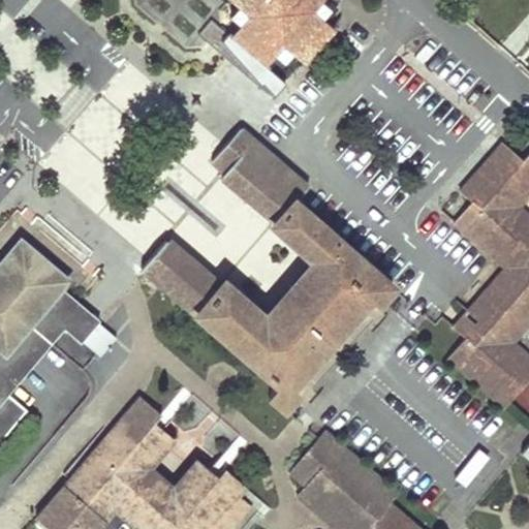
[(225,17),(230,21),(234,24),(225,33),(209,18),(195,32),(226,59),(229,62),(270,97),(282,82),(263,66),(273,56),(281,63),(288,55),(293,59),(299,63),(310,49),(331,26),(320,17),(318,1),(318,0),(225,0),(234,7),(225,17)]
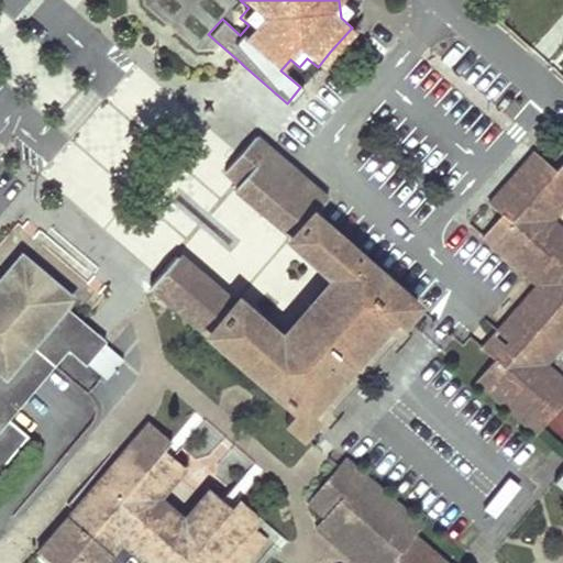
[(310,415),(394,319),(403,326),(420,306),(411,298),(372,264),(313,213),(327,198),(268,147),(264,143),(253,134),(247,141),(222,170),(236,183),(233,187),(291,238),(288,241),(332,278),(305,310),(282,337),(239,299),(234,304),(179,256),(152,287),(172,305),(207,335),(266,386),(294,410),(284,422),(301,438),(317,420),(310,415)]
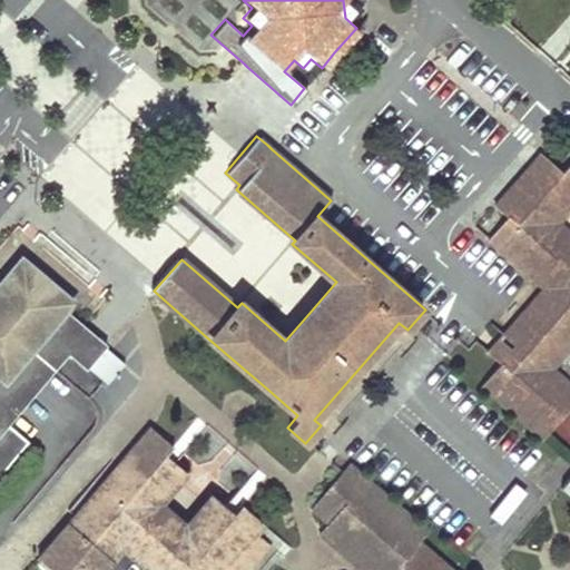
[(524,186),(547,159),(541,155),(518,180),(524,186)]
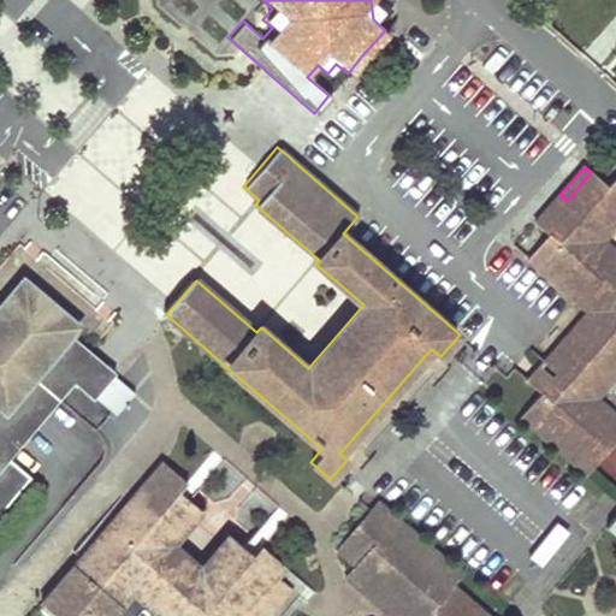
[(615,262),(592,243),(615,214),(615,181),(614,179),(608,187),(591,172),(567,201),(560,195),(535,224),(549,236),(529,259),(540,267),(545,262),(593,303),(590,309),(588,309),(596,315),(548,372),(556,379),(543,396),(526,415),(590,471),(615,439),(615,427),(591,407),(596,401),(590,396),(615,365),(615,517),(612,522),(615,525),(615,262)]
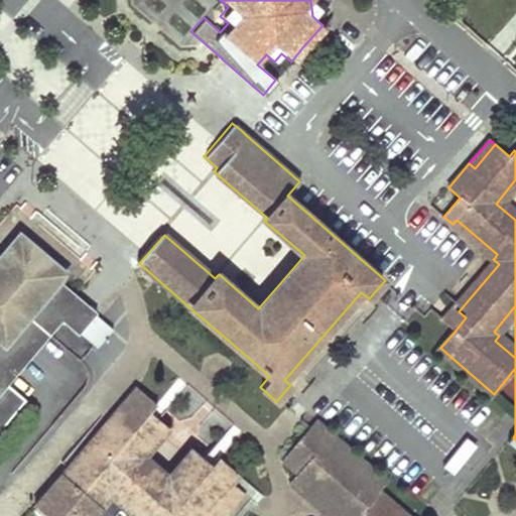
[(515,220),(515,209),(507,202),(515,189),(515,179),(496,204),(515,220)]
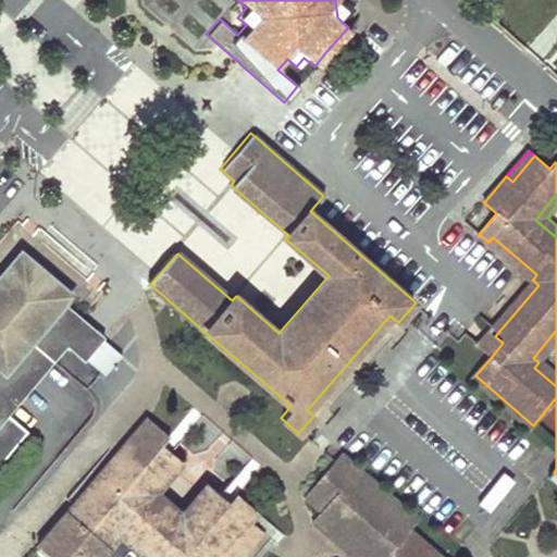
[(533,280),(536,274),(493,237),(489,242),(533,280)]
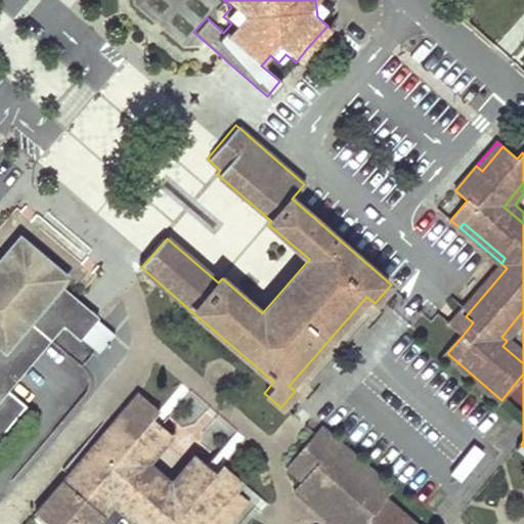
[(12,261),(25,247),(18,242),(5,256),(12,261)]
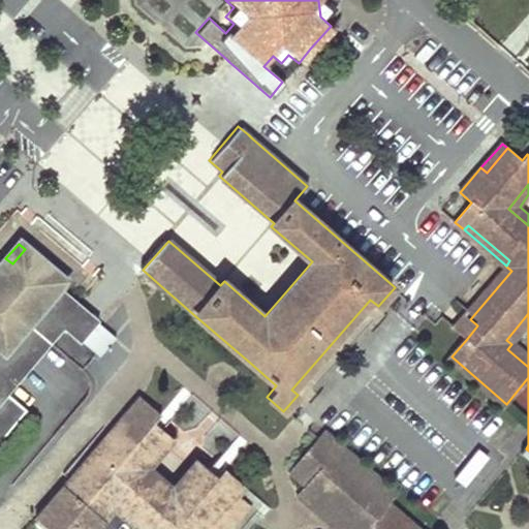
[(80,341),(98,319),(78,302),(74,299),(69,305),(52,289),(57,283),(61,279),(25,249),(12,263),(5,258),(0,265),(0,275),(1,276),(0,277),(0,436),(24,409),(7,394),(51,342),(44,337),(57,322),(63,328),(80,341)]
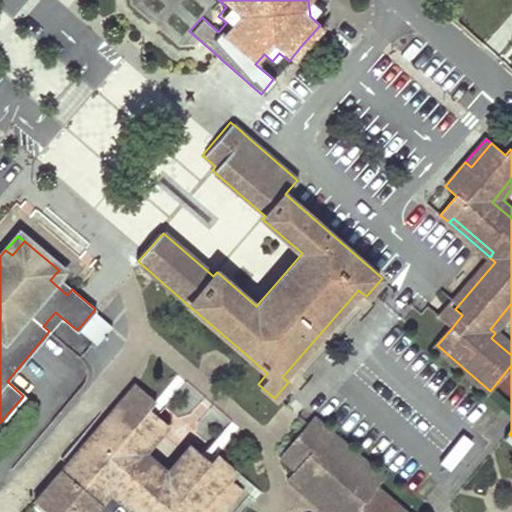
[(489,257),(449,304),(455,309),(495,262),(489,257)]
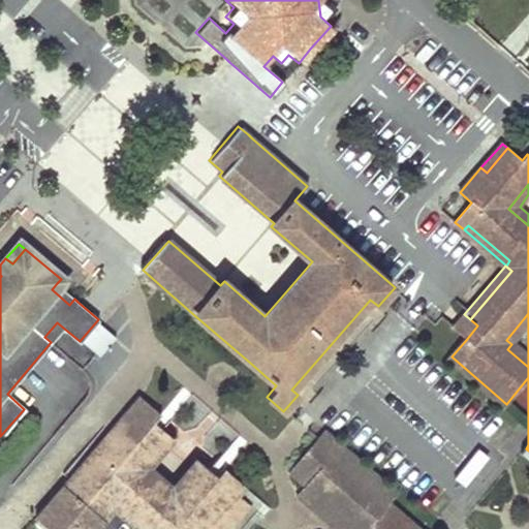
[(74,299),(57,283),(52,289),(69,305),(74,299)]
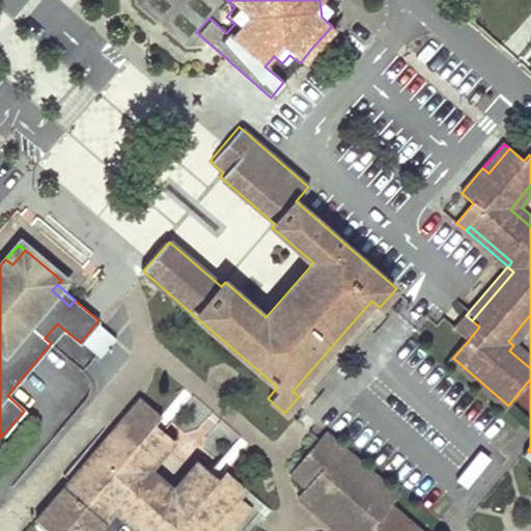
[(530,314),(508,341),(513,345),(530,325),(530,314)]
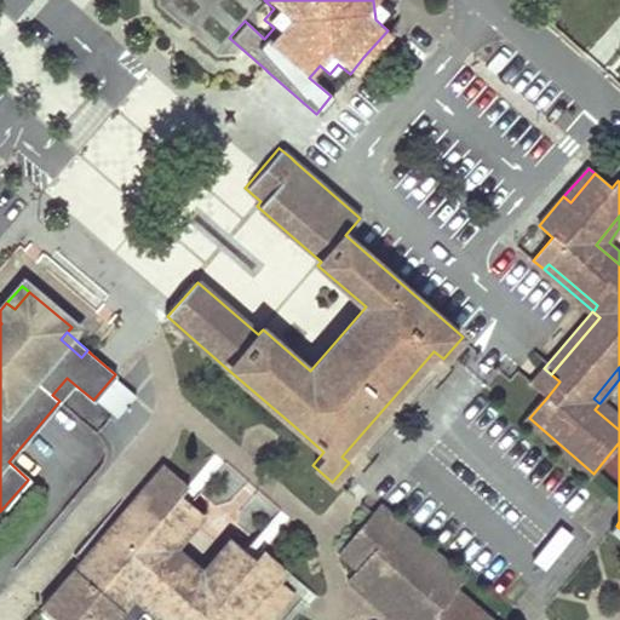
[(551,374),(544,368),(530,384),(546,399),(560,382),(551,374)]
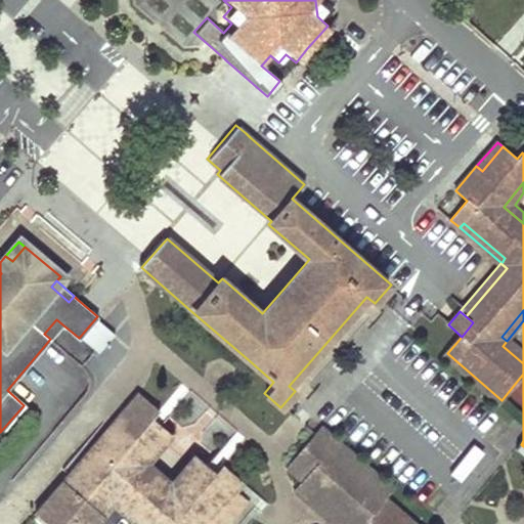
[(50,339),(62,324),(56,319),(44,334),(50,339)]
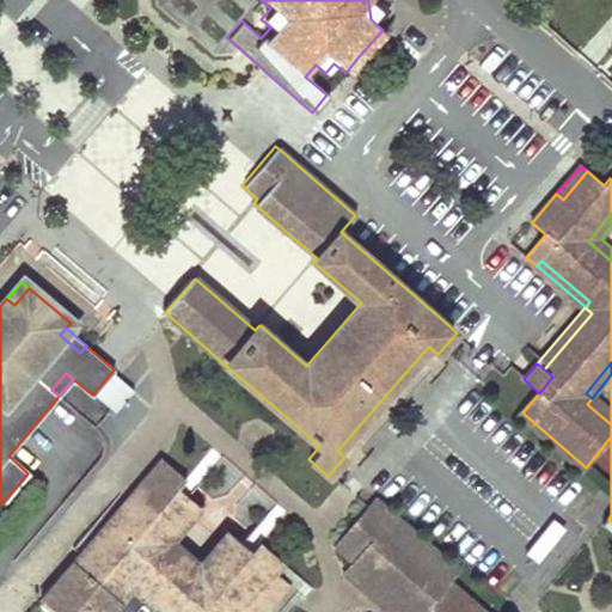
[(587,404),(611,424),(611,415),(592,398),(587,404)]
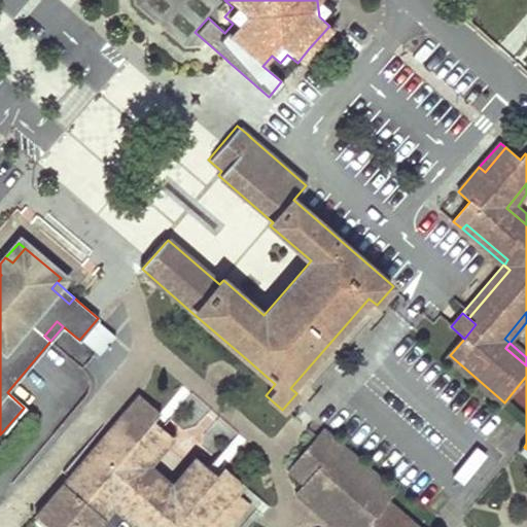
[(504,402),(450,355),(446,359),(501,408),(504,402)]
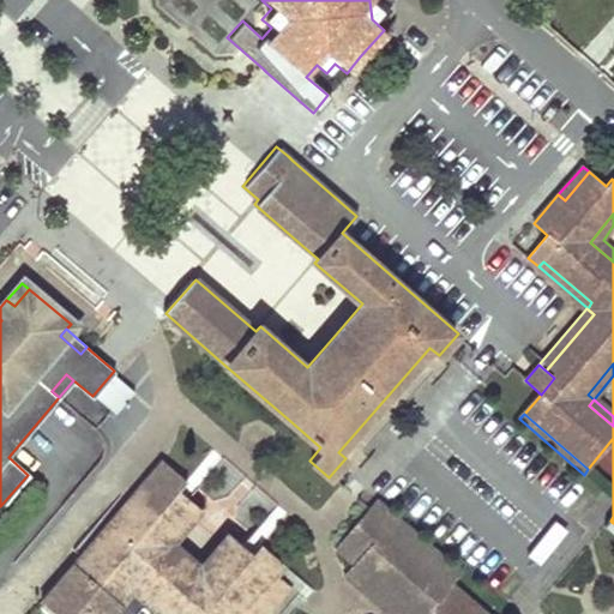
[(167,613),(234,613),(272,570),(278,575),(287,566),(268,549),(259,559),(253,553),(240,542),(208,581),(161,540),(192,503),(180,492),(174,487),(182,477),(162,461),(154,470),(161,476),(97,551),(90,545),(41,601),(56,613),(113,613),(122,603),(118,600),(104,588),(118,572),(132,584),(167,613)]
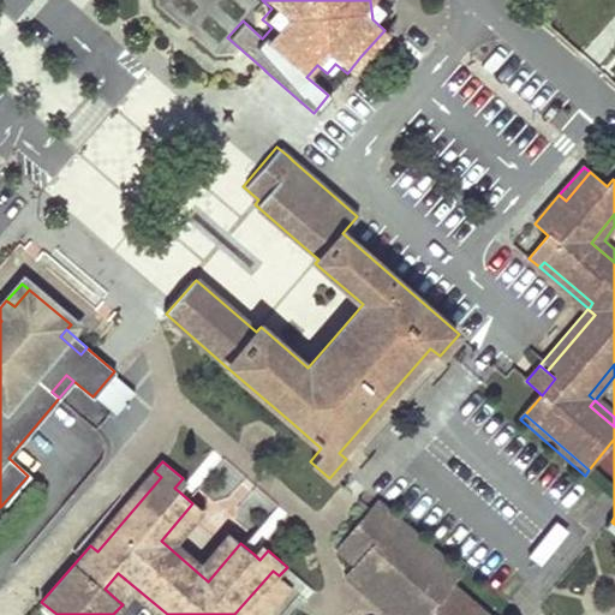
[(97,551),(161,477),(154,471),(90,545),(97,551)]
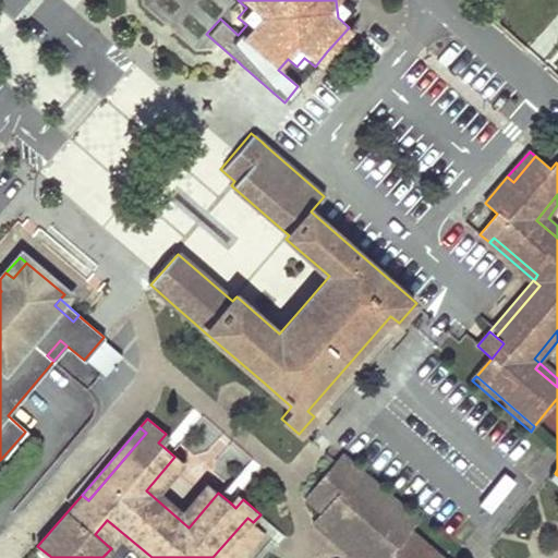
[(164,447),(171,438),(166,434),(158,443),(164,447)]
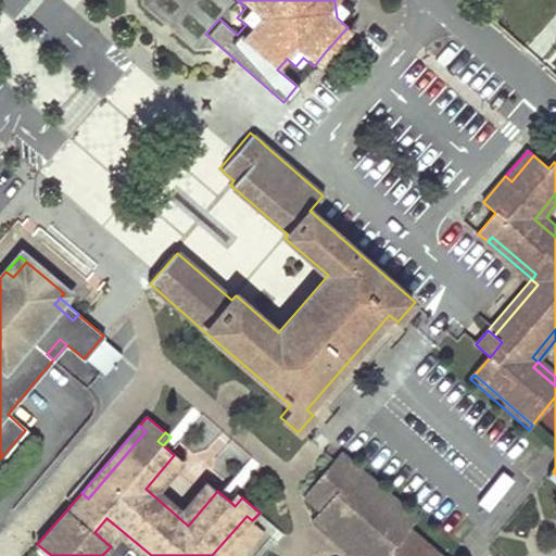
[(416,516),(340,452),(336,457),(413,521),(416,516)]
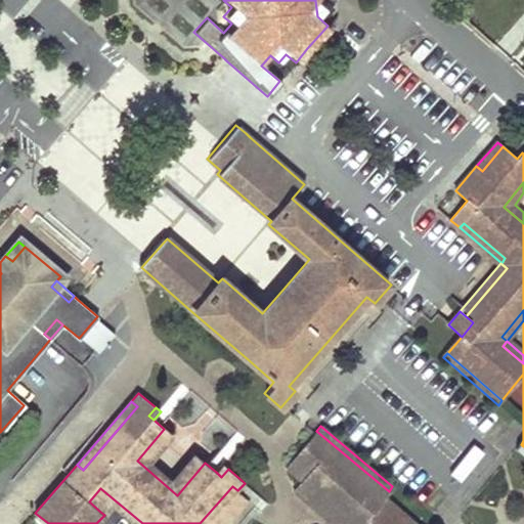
[(177,495),(205,463),(197,455),(172,483),(149,465),(173,436),(164,429),(137,461),(177,495)]
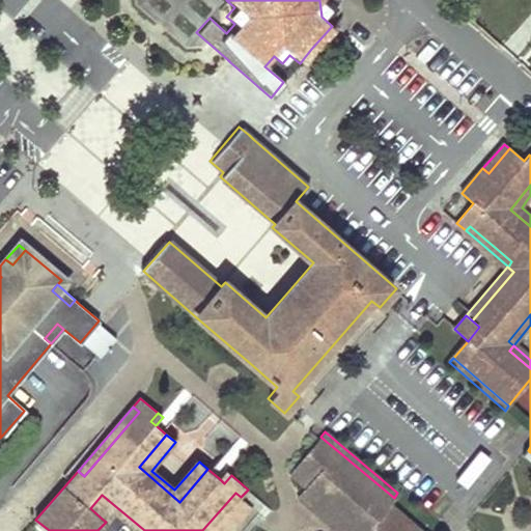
[(412,530),(385,508),(389,503),(394,498),(320,437),(291,470),(307,483),(300,493),(344,530),(412,530)]
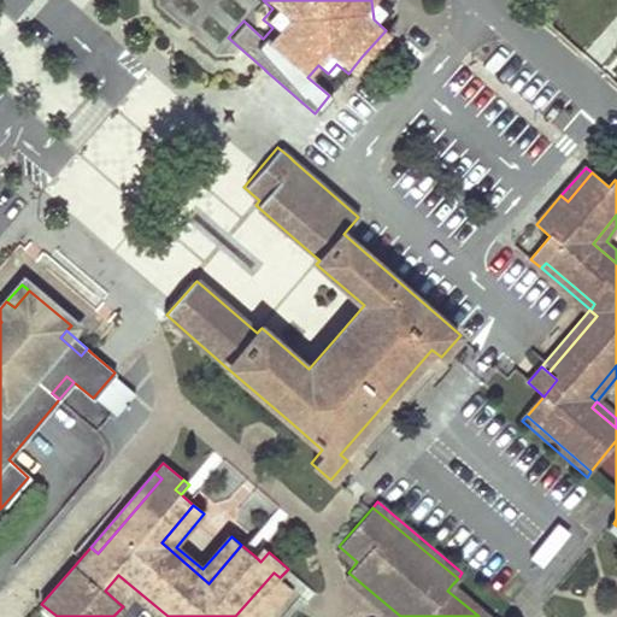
[(260,562),(269,552),(263,547),(254,556),(260,562)]
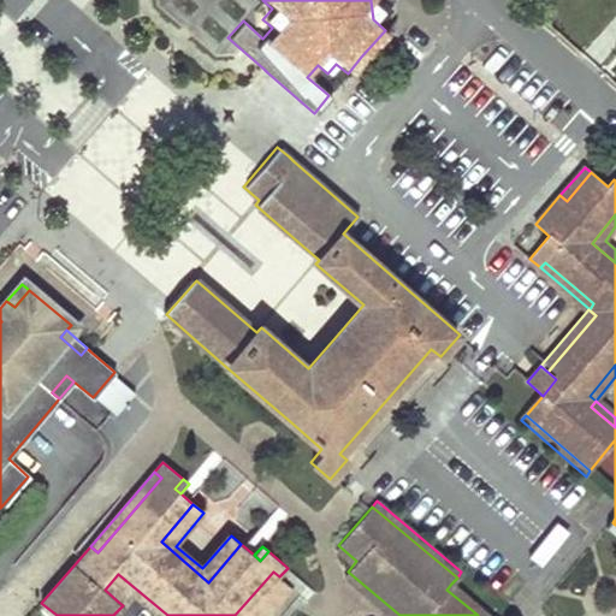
[(273,572),(235,615),(246,615),(279,576),(273,572)]
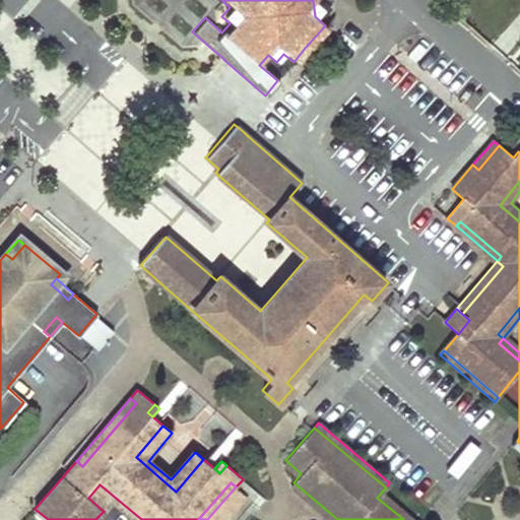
[(337,519),(294,482),(289,485),(329,519),(337,519)]
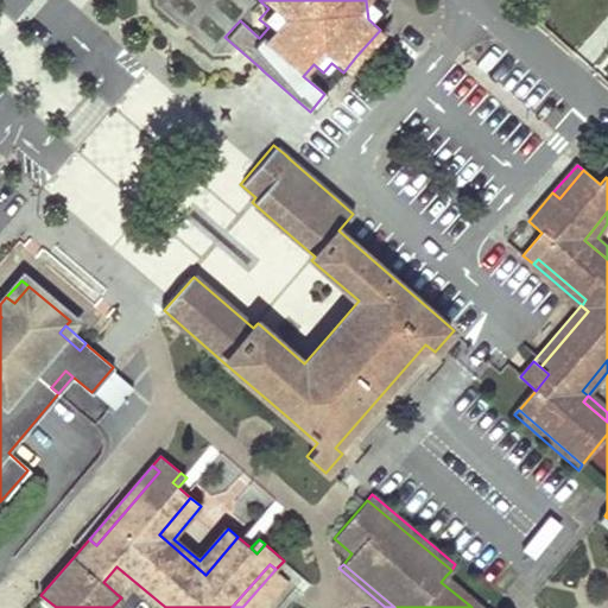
[(116,594),(131,578),(116,567),(103,582),(116,594)]
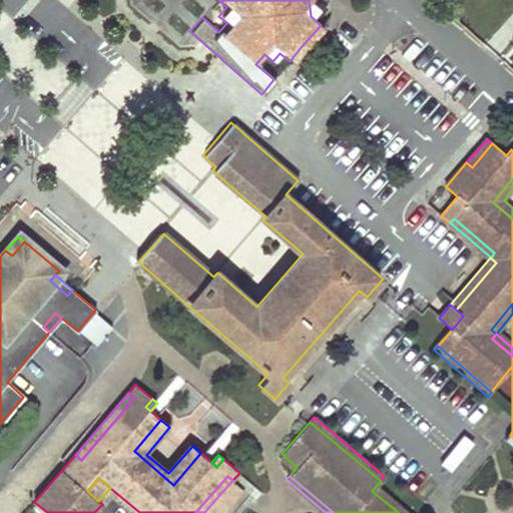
[(408,512),(376,486),(372,491),(398,512),(408,512)]
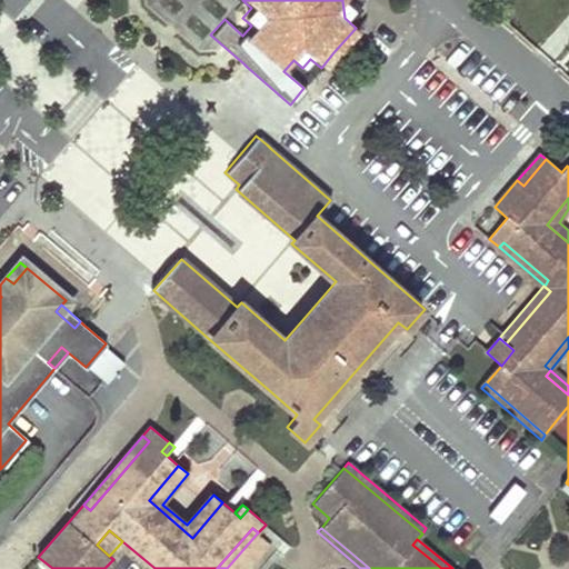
[(146,568),(120,557),(113,568),(146,568)]
